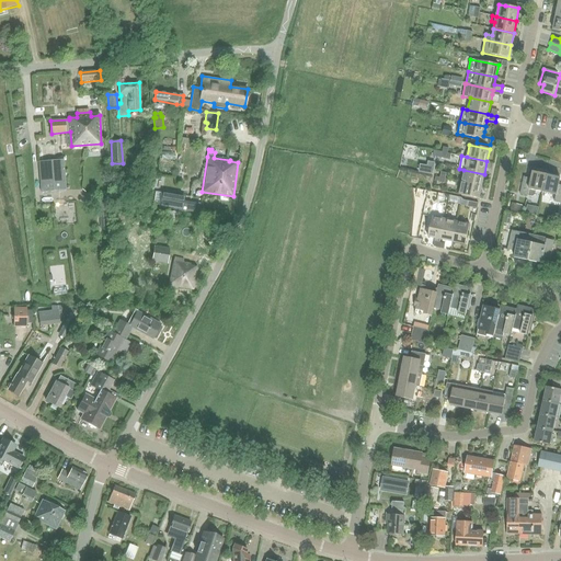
[(64,160),(39,162),(42,193),(66,191),(64,160)]
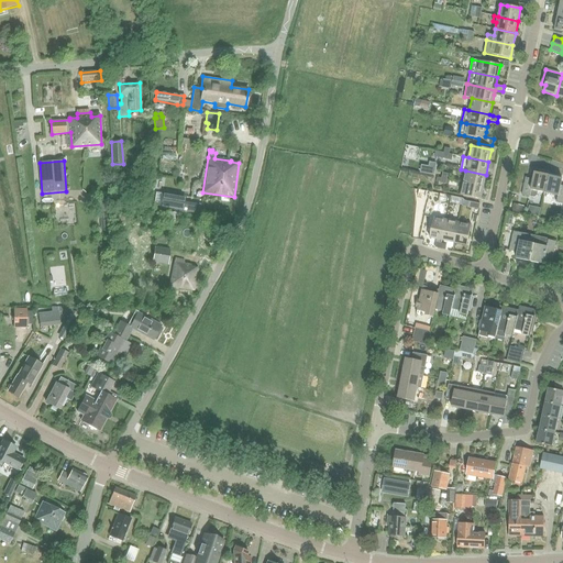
[(421,166),(420,172),(433,175),(435,164),(429,163),(428,167),(421,166)]
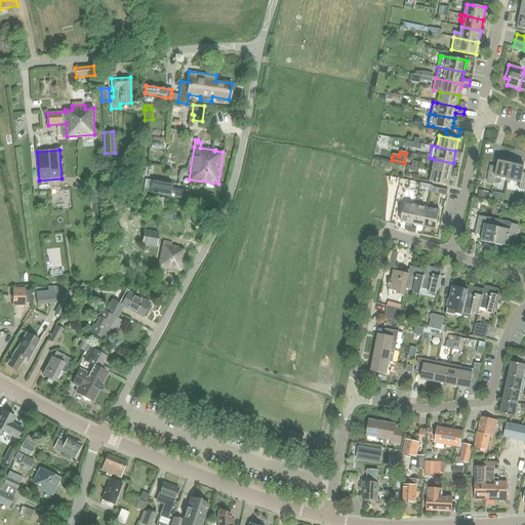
[(434,159),(432,170),(450,174),(453,163),(434,159)]
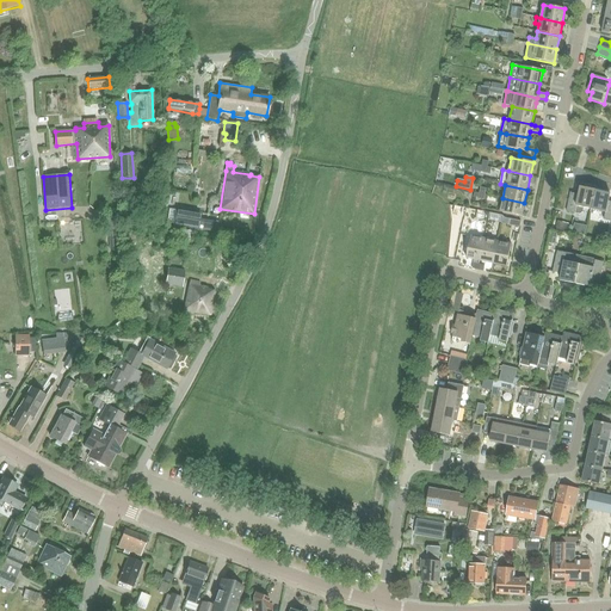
[(572,193),(567,211),(575,214),(580,215),(582,213),(584,208),(591,210),(596,190),(580,187),(579,195),(572,193)]
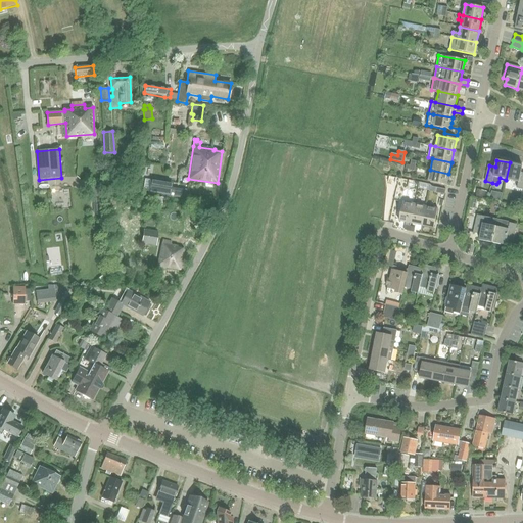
[(510,162),(506,180),(518,182),(517,188),(522,189),(522,173),(521,173),(522,165),(510,162)]
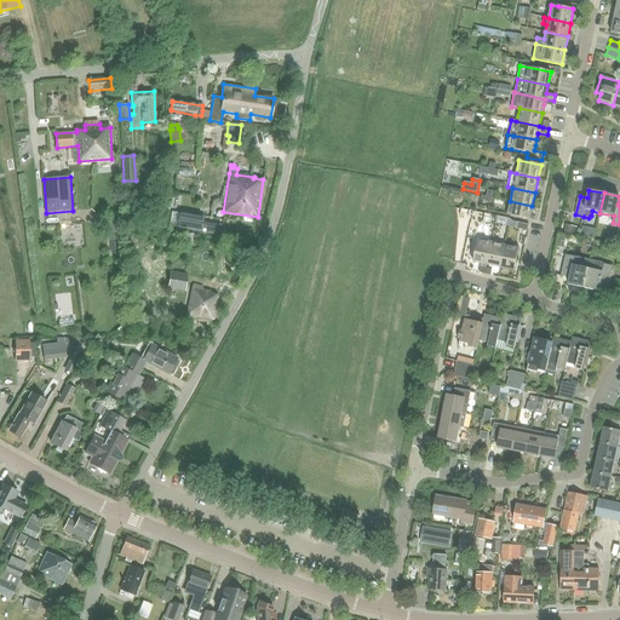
[(532,206),(510,201),(507,216),(529,219),(532,206)]
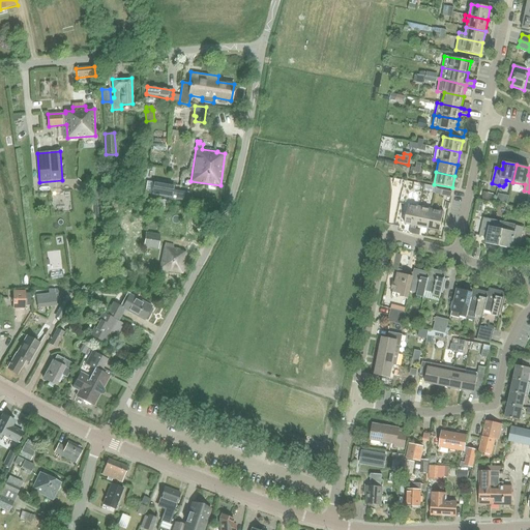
[(147,181),(145,192),(151,194),(151,195),(172,198),(173,189),(174,185),(153,181),(153,182),(147,181)]
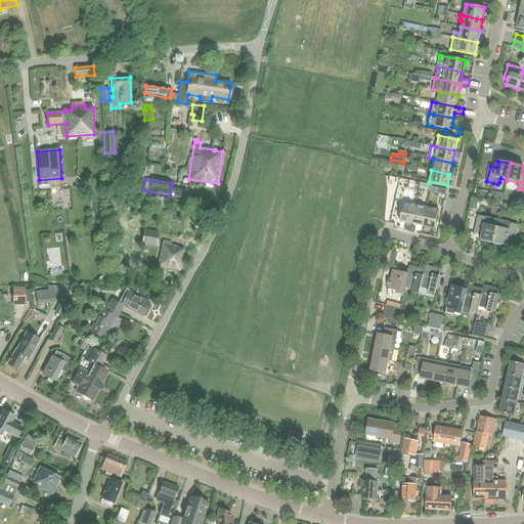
[(92,186),(92,199),(100,199),(99,185),(92,186)]
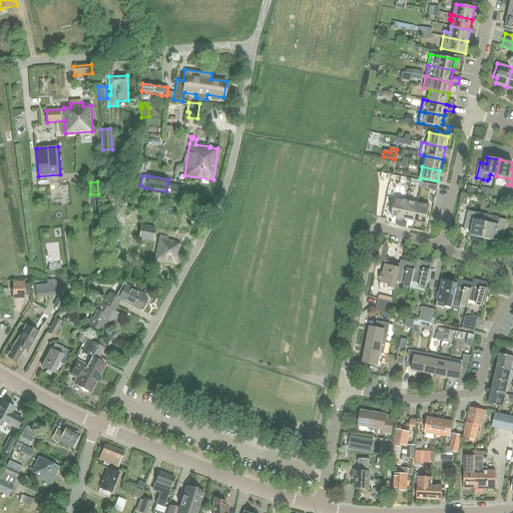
[(167,183),(166,191),(183,195),(184,189),(182,188),(183,186),(167,183)]
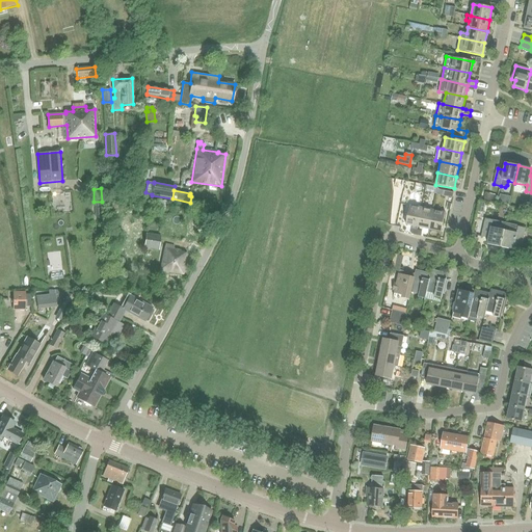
[(485,193),(484,200),(493,202),(495,194),(485,193)]
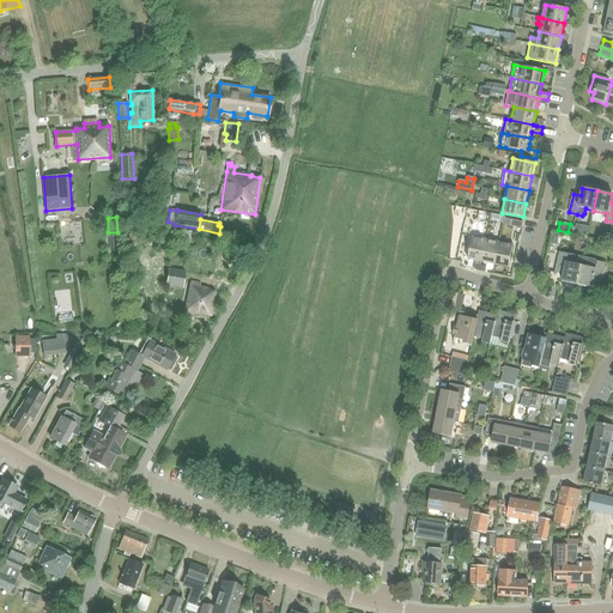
[(467,259),(481,262),(485,240),(472,236),(467,259)]
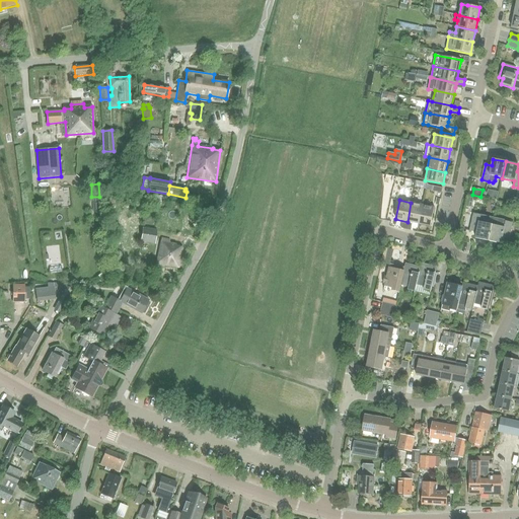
[(408,222),(419,224),(423,205),(411,203),(408,222)]
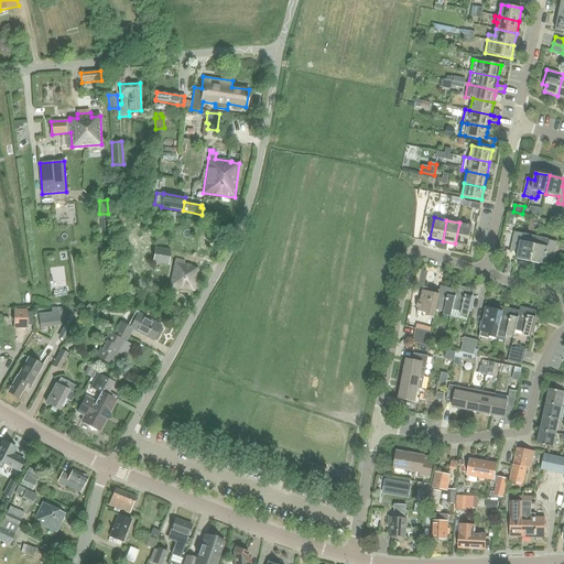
[(459,223),(455,243),(467,246),(472,225),(459,223)]
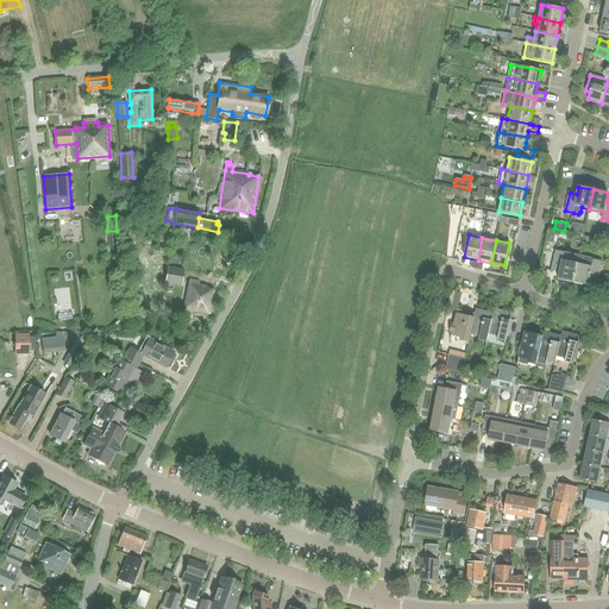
[(557,251),(552,270),(560,271),(558,280),(573,283),(579,256),(564,252),(564,253),(557,251)]
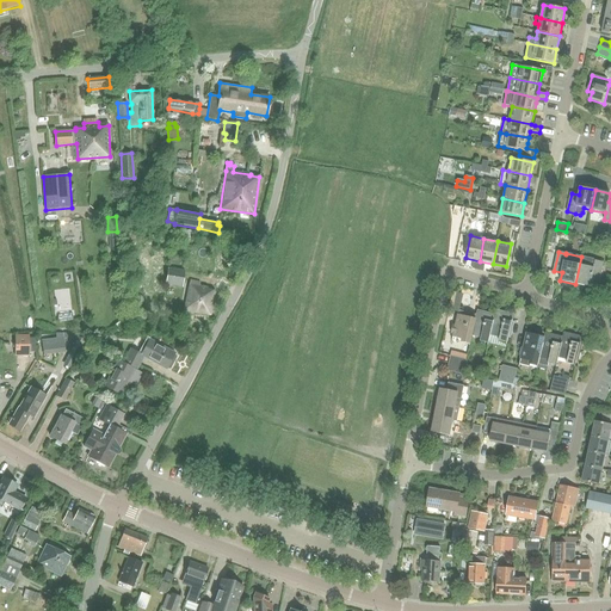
[(581,257),(575,284),(590,287),(591,279),(599,281),(603,263),(594,260),(596,259),(581,257)]
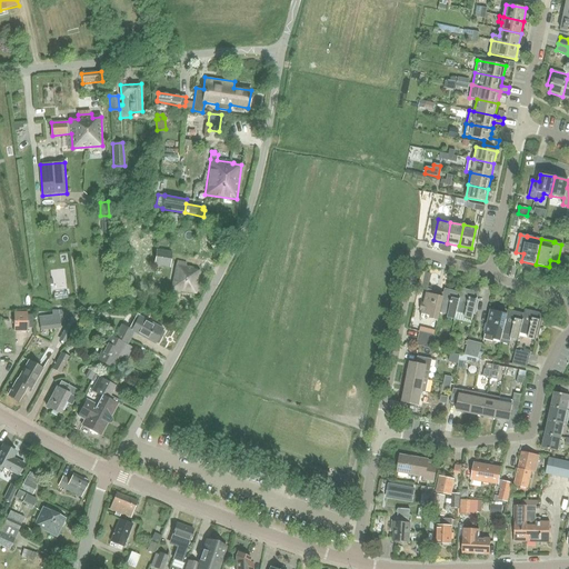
[(155,265),(170,267),(173,249),(158,247),(155,265)]
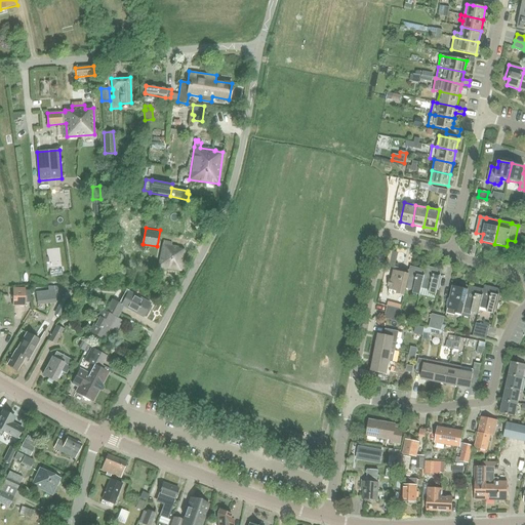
[(158,267),(180,271),(185,248),(179,247),(179,246),(163,243),(158,267)]
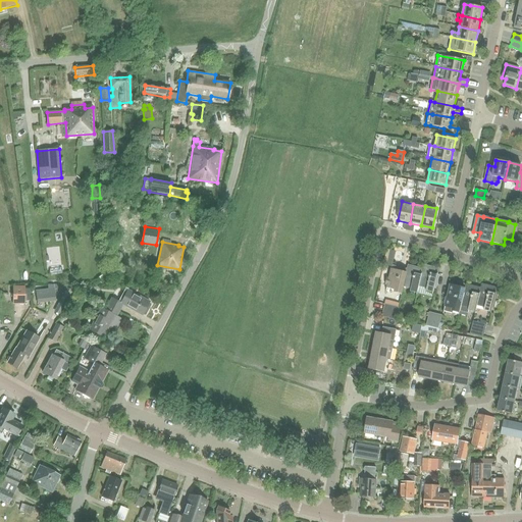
[(403,285),(407,268),(393,265),(389,277),(387,277),(385,284),(387,284),(387,286),(402,291),(403,285)]
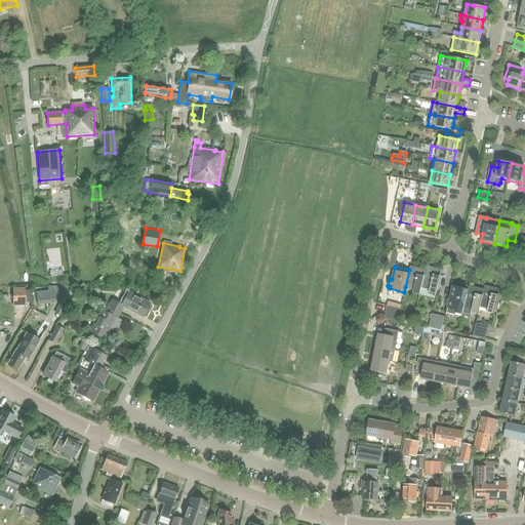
[(410,267),(409,270),(405,287),(420,291),(421,287),(426,270),(410,267)]
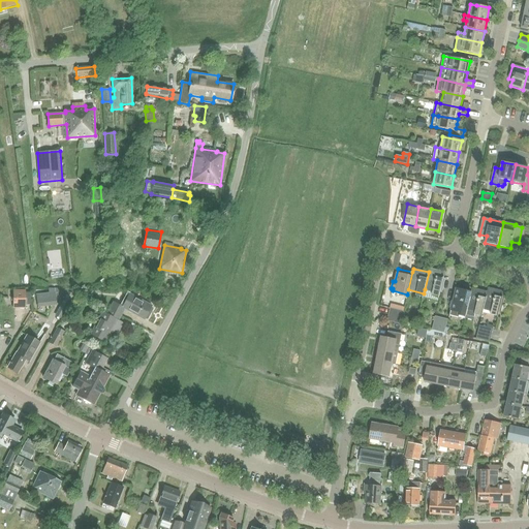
[(430,269),(429,272),(425,289),(440,293),(440,292),(442,292),(445,279),(443,278),(444,272),(430,269)]
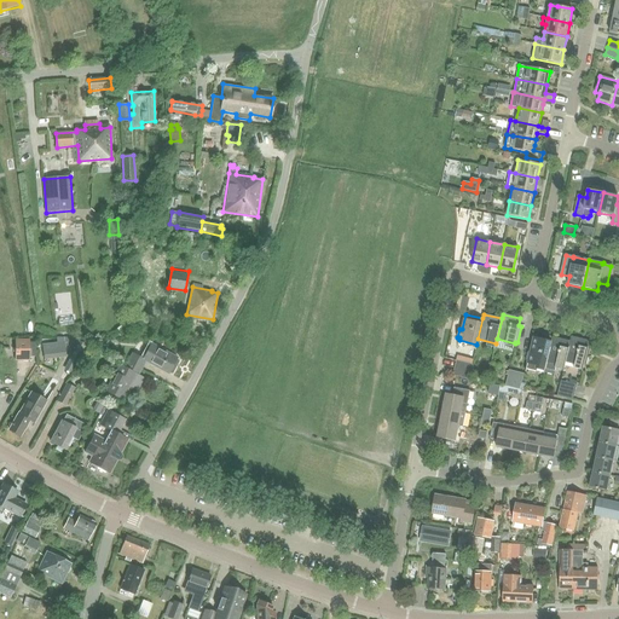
[(571,336),(570,341),(565,366),(582,371),(584,363),(586,364),(590,348),(588,347),(590,340),(571,336)]
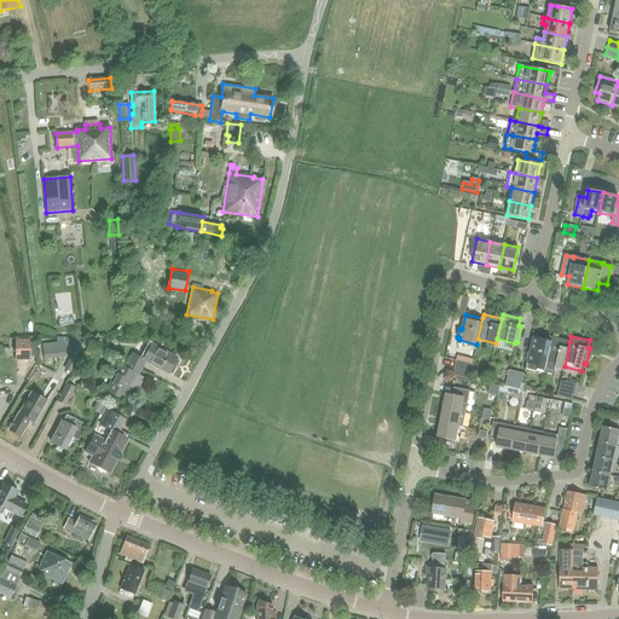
[(57,343),(42,346),(45,360),(65,357),(64,343),(63,339),(58,337),(57,337),(57,343)]
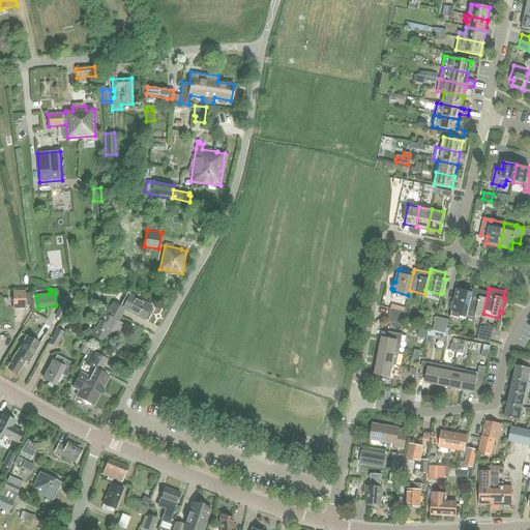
[(451,301),(450,308),(452,310),(451,311),(450,316),(459,318),(460,316),(466,318),(467,316),(467,314),(468,311),(472,292),(457,289),(453,301),(451,301)]
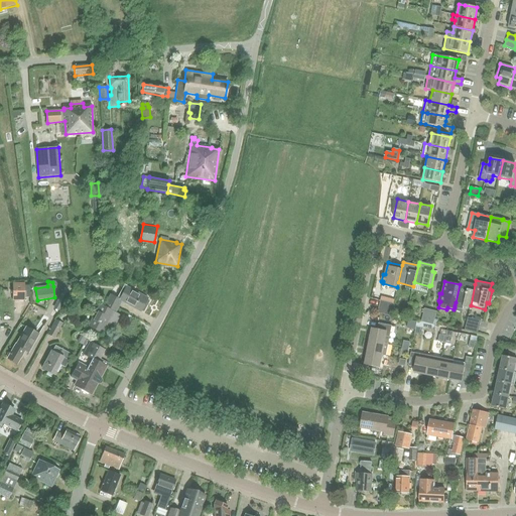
[(455,305),(455,307),(463,309),(463,307),(470,308),(471,305),(472,301),(475,284),(461,281),(460,284),(456,302),(455,305)]
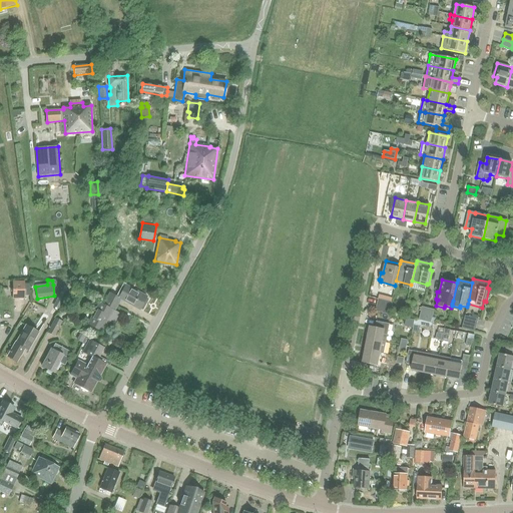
[(13,282),(13,298),(24,298),(23,281),(13,282)]
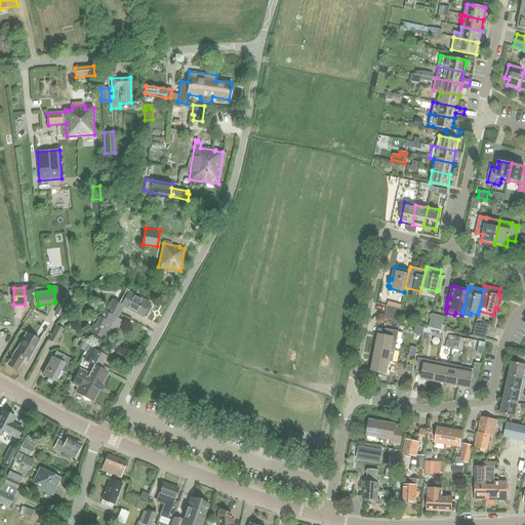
[(128,291),(121,305),(123,306),(123,307),(142,317),(143,316),(145,317),(146,316),(151,307),(151,306),(149,305),(150,303),(128,291)]
